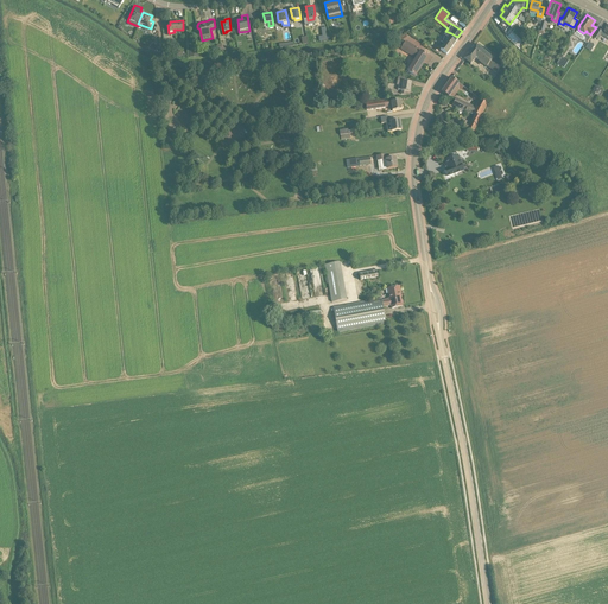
[(439,46),(447,51),(457,37),(451,33),(445,31),(444,32),(448,36),(439,46)]
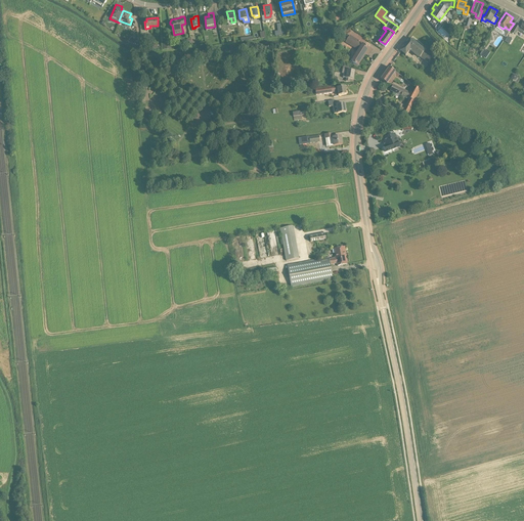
[(346,39),(345,40),(358,48),(351,59),(358,63),(368,46),(362,42),(362,41),(349,33),(349,34),(346,39)]
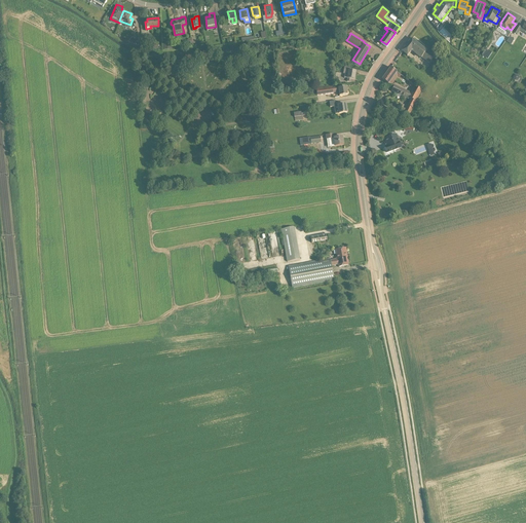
[(427,49),(413,37),(403,49),(408,53),(412,49),(413,50),(421,58),(422,57),(430,61),(436,53),(427,49)]
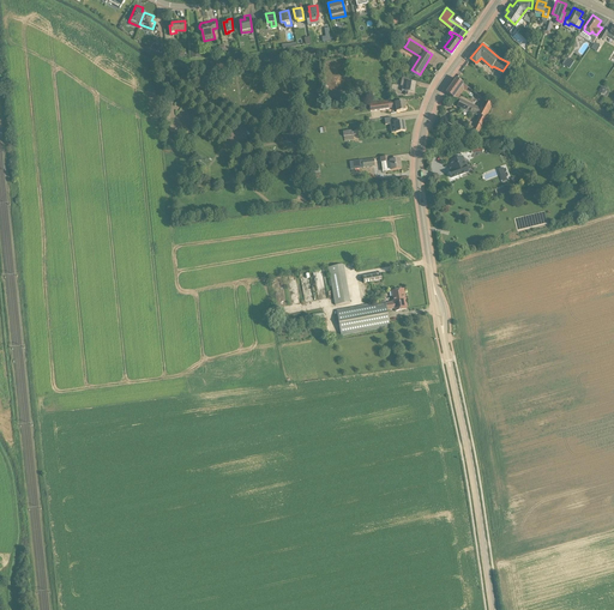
[(414,90),(415,80),(408,79),(408,76),(402,74),(401,83),(402,83),(402,88),(405,89),(404,92),(409,94),(409,89),(414,90)]
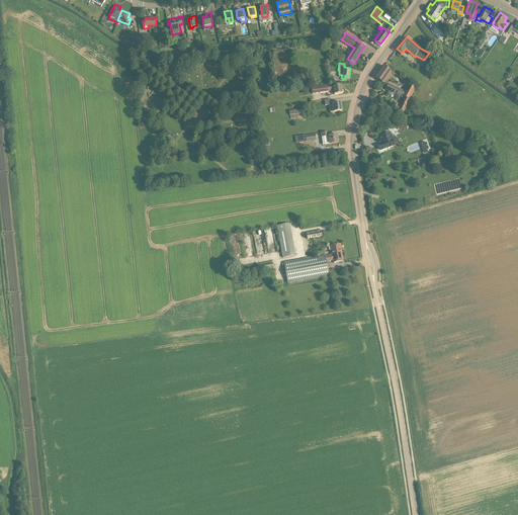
[(375,77),(382,80),(391,68),(384,65),(375,77)]
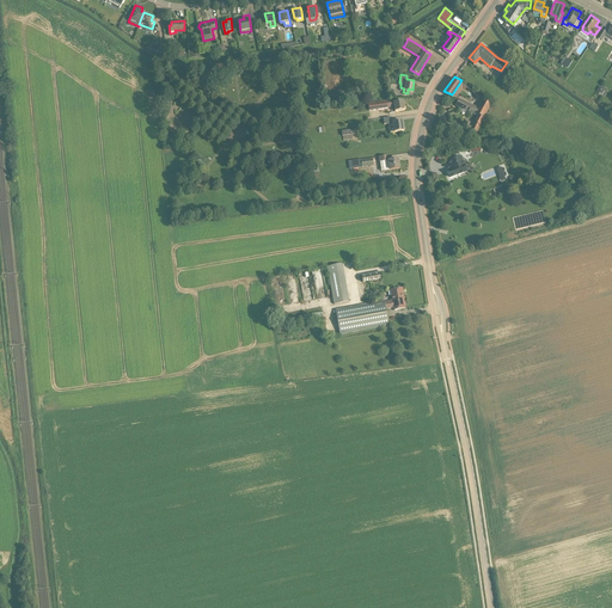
[(476,130),(481,121),(487,110),(478,105),(459,96),(456,103),(477,114),(472,123),(470,122),(469,127),(476,130)]
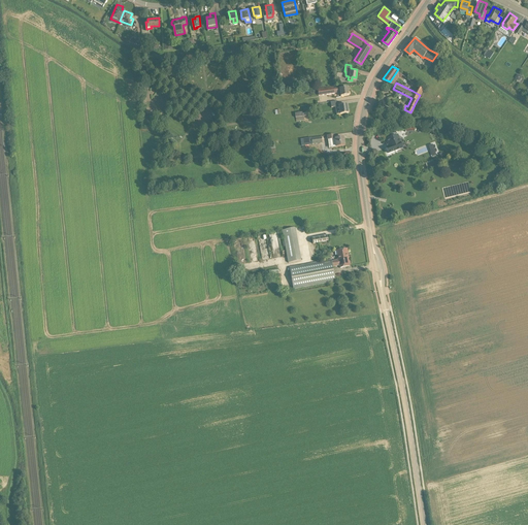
[(333,84),(325,86),(318,87),(319,93),(340,90),(340,94),(349,93),(348,84),(333,87),(333,84)]
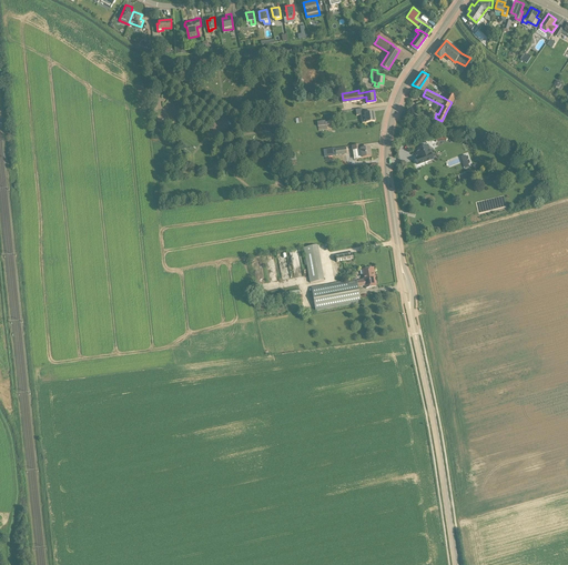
[(444,98),(452,102),(456,96),(447,91),(447,92),(444,98)]
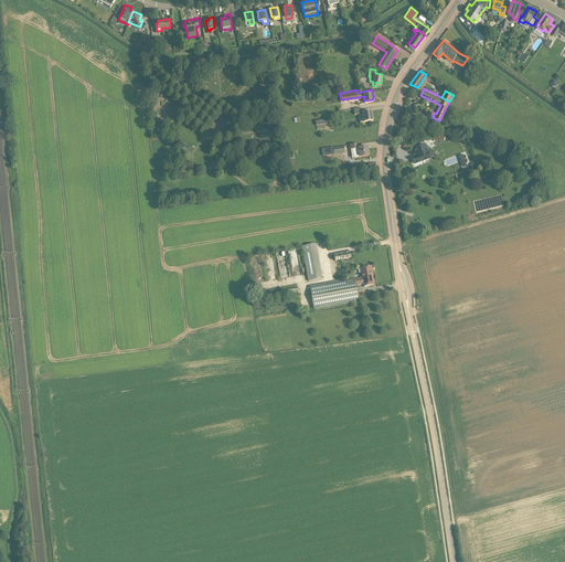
[(361,110),(361,106),(353,107),(354,113),(359,112),(360,120),(373,118),(372,109),(361,110)]
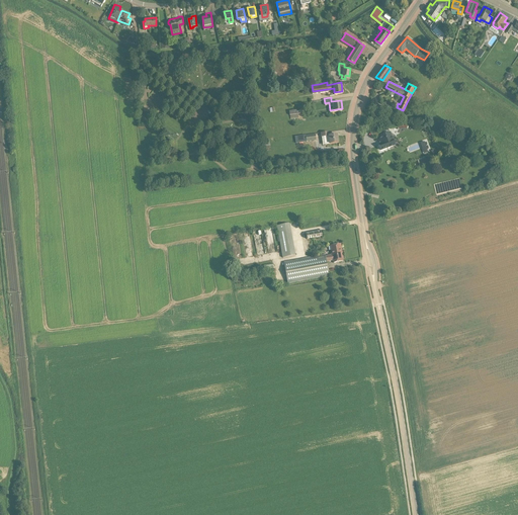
[(328,134),(327,130),(321,131),(322,135),(324,135),(325,143),(338,141),(337,133),(328,134)]
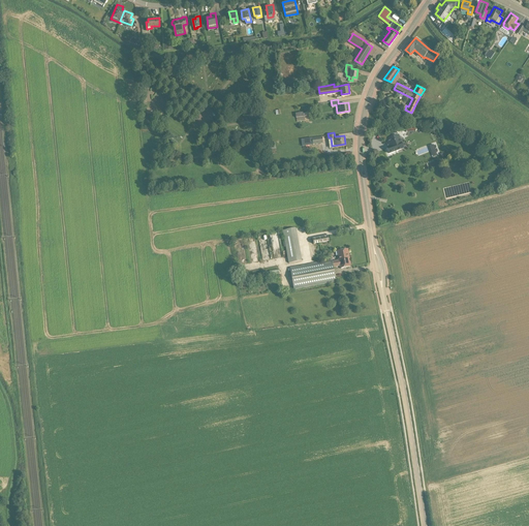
[(390,145),(386,146),(389,152),(404,146),(402,141),(401,141),(398,133),(386,137),(390,145)]
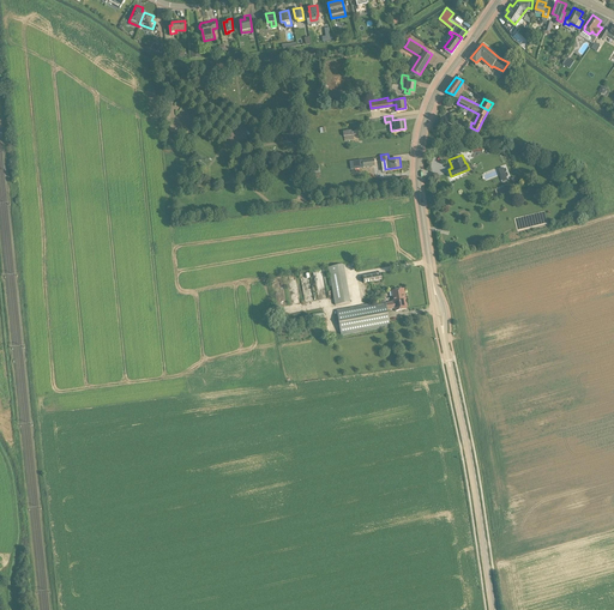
[(505,170),(504,169),(507,168),(506,165),(504,167),(503,164),(498,167),(500,173),(503,179),(507,177),(506,174),(509,173),(507,169),(505,170)]
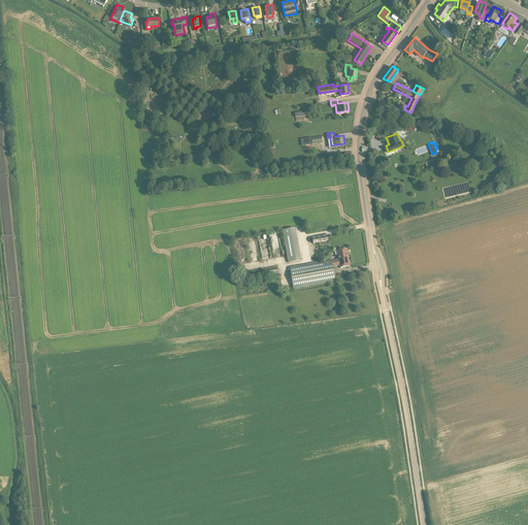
[(283,228),(289,260),(300,258),(295,226),(283,228)]
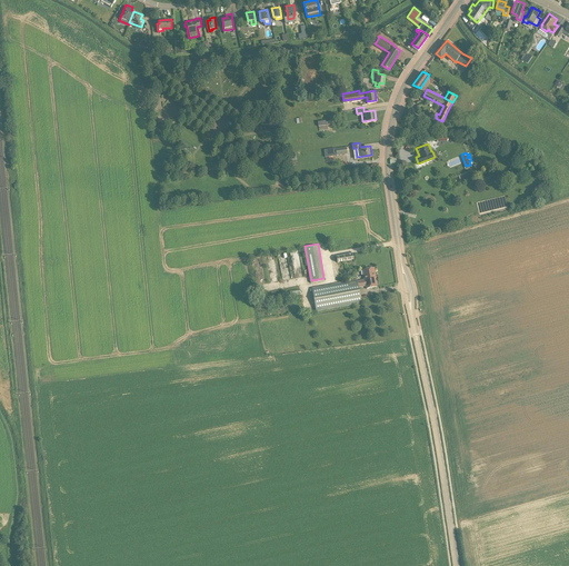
[(286,249),(278,250),(279,257),(280,256),(281,259),(288,258),(286,249)]
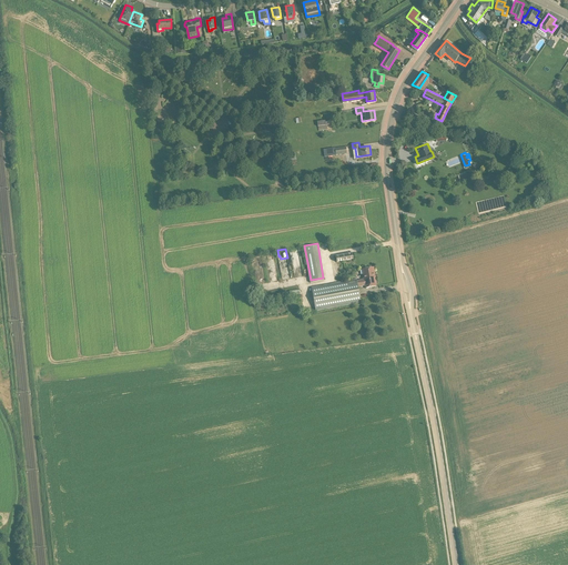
[(336,259),(353,255),(352,249),(335,252),(336,259)]
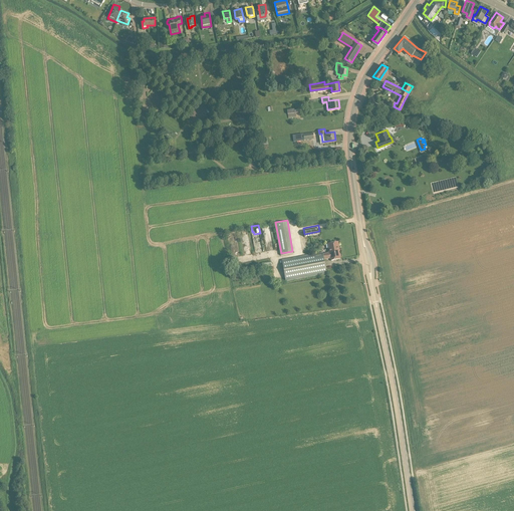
[(329,251),(322,252),(323,257),(330,256),(330,258),(340,257),(338,246),(339,246),(337,240),(327,242),(329,251)]
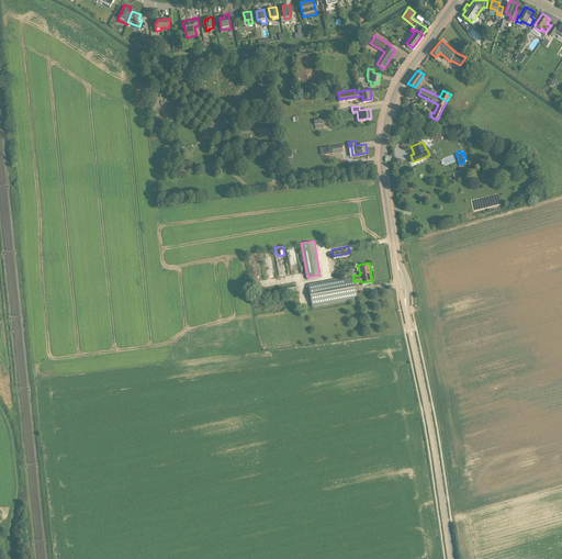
[(357,297),(353,281),(352,276),(352,275),(307,282),(312,305),(357,297)]
